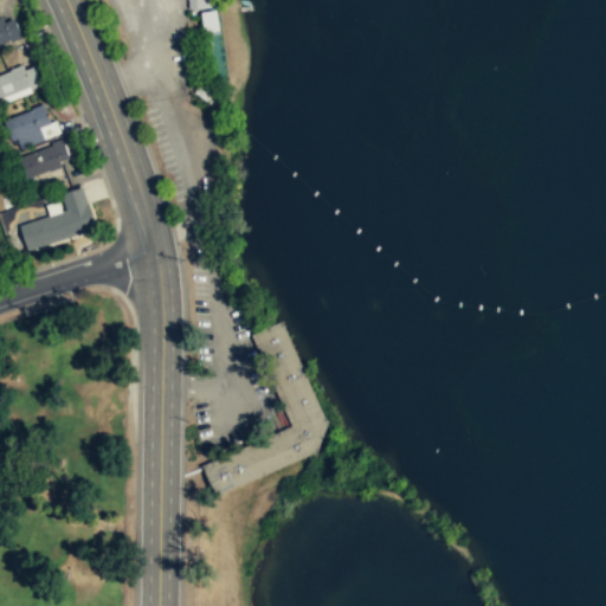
[(204,8),(202,0),(187,0),(188,8),(197,10),(204,8)]
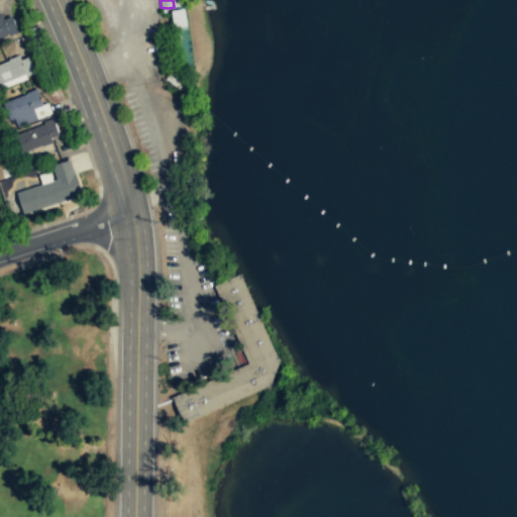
[(187,28),(184,8),(171,10),(174,30),(187,28)]
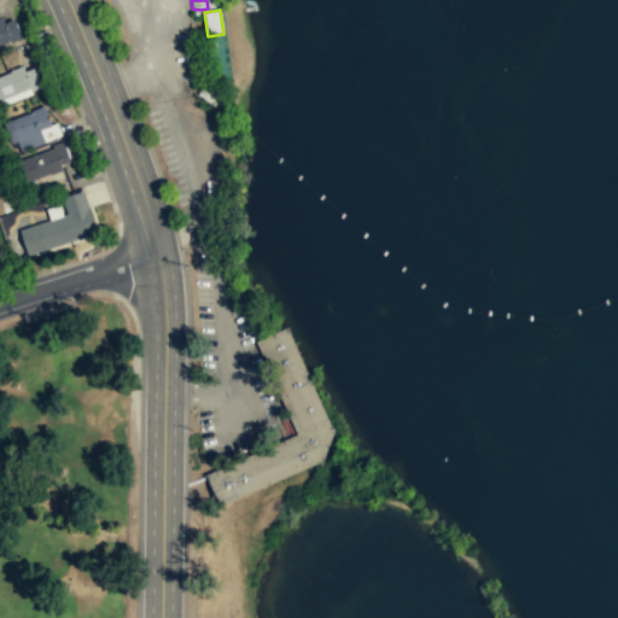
[(22,36),(10,41),(10,39),(0,42),(0,18),(1,18),(4,22),(13,18),(22,36)]
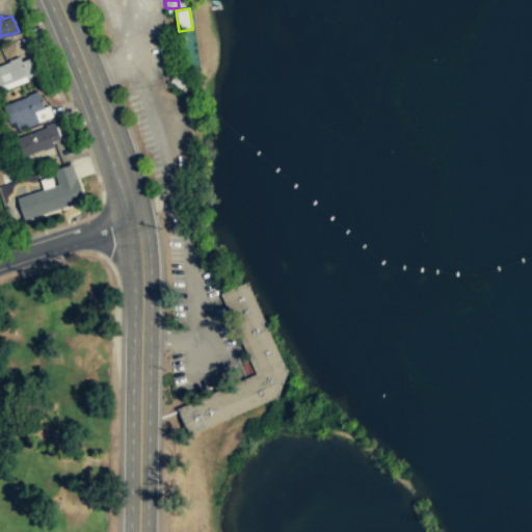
[(25,75),(0,84),(0,63),(19,57),(21,60),(29,57),(35,74),(26,77),(25,75)]
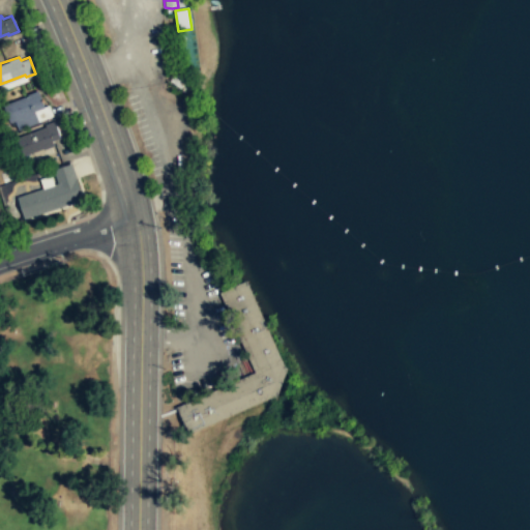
[(37,122),(18,129),(15,121),(9,122),(2,105),(37,91),(43,107),(34,111),(37,122)]
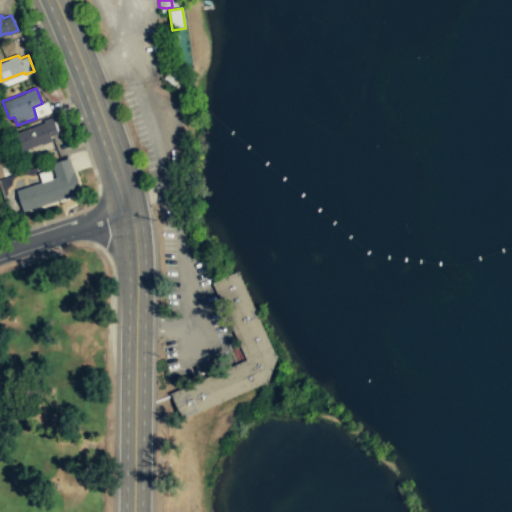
[(52,116),(42,120),(43,122),(15,132),(21,150),(51,139),(49,135),(58,132),(52,116)]
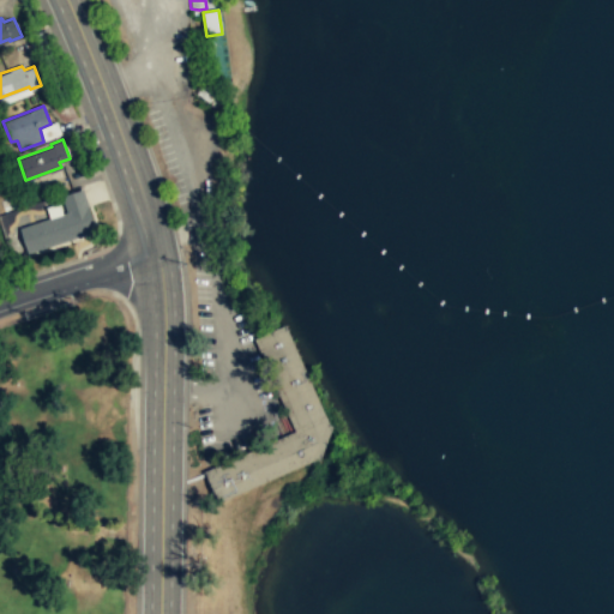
[(83,188),(61,196),(66,212),(19,227),(28,253),(96,230),(83,188)]
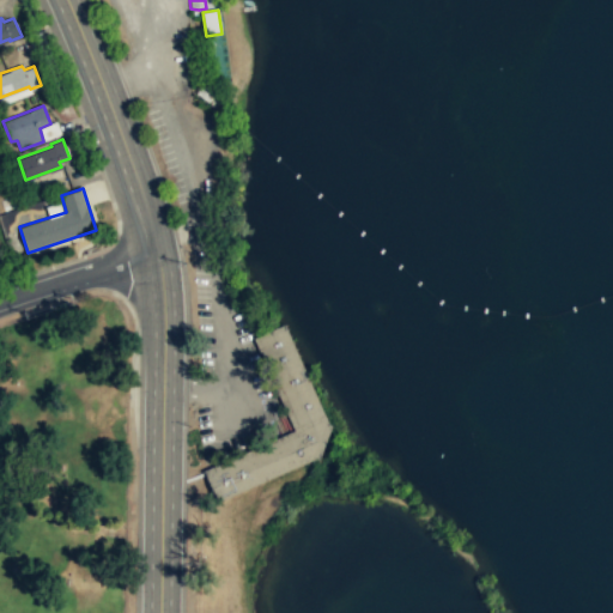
[(333,425),(329,424),(292,339),(285,323),(259,335),(254,338),(261,354),(295,431),(204,471),(217,501),(241,492),(321,457),(331,430),(333,425)]
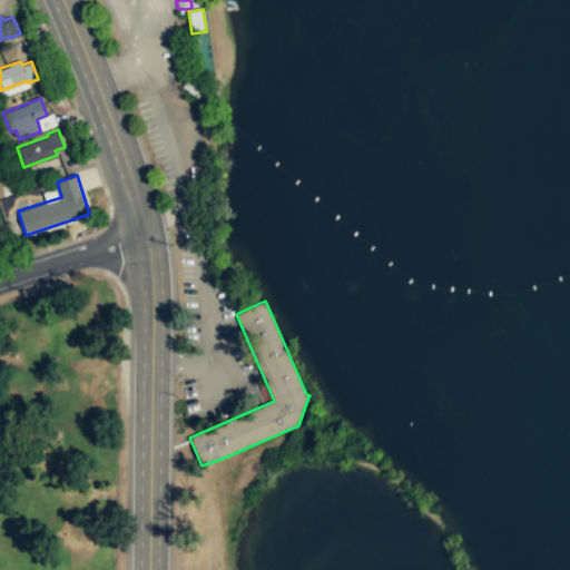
All buildings are outlined.
